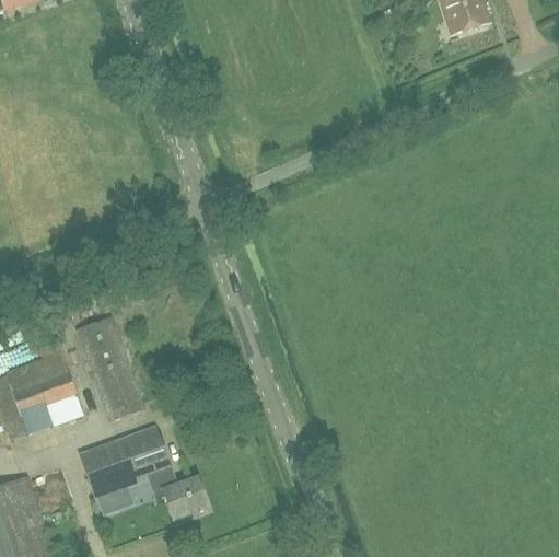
[(6,9),(31,0),(0,0),(0,9),(4,8),(6,9)]
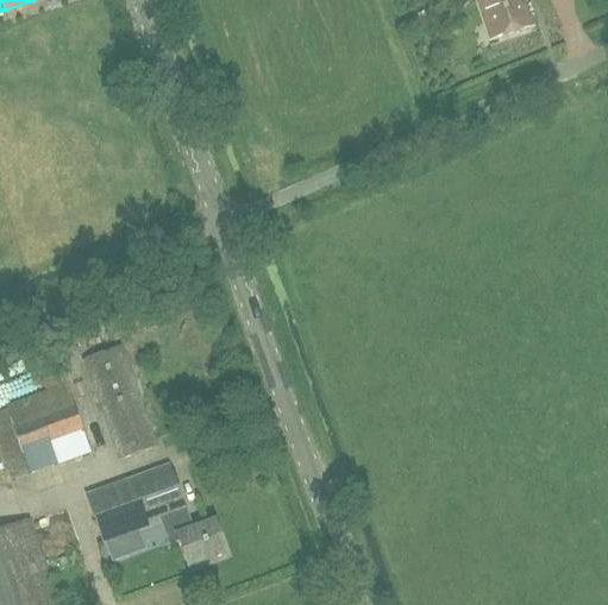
[(481,0),(493,36),(531,24),(522,0),(481,0)]
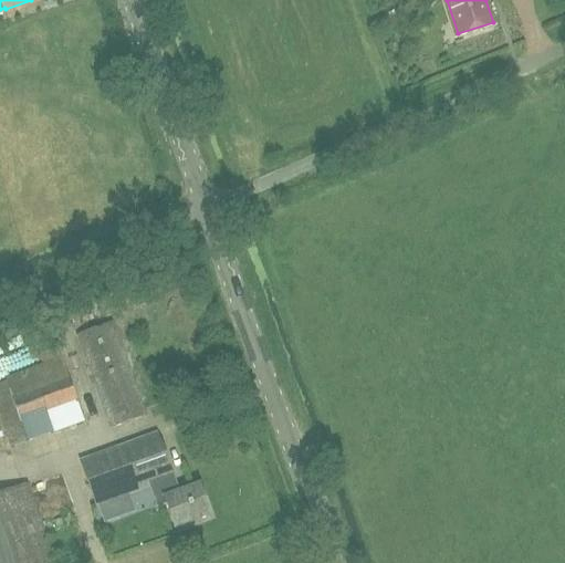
[(112,425),(146,413),(112,320),(77,332),(112,425)]
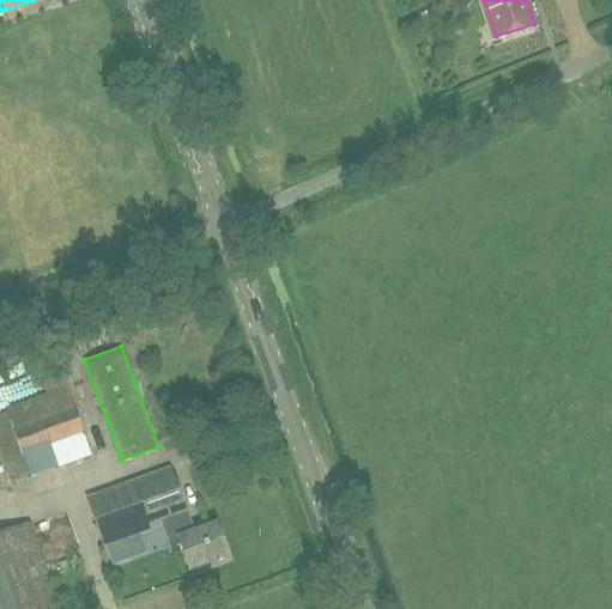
[(0,452),(11,481),(90,452),(65,384),(5,406),(5,408),(0,409),(0,452)]
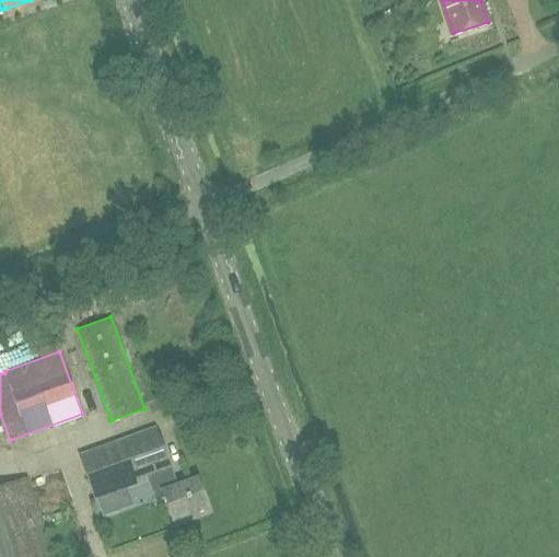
[(155,428),(80,454),(95,497),(96,497),(103,517),(135,506),(128,485),(151,477),(158,497),(164,495),(173,520),(207,508),(196,478),(176,486),(171,488),(164,472),(171,470),(155,428)]
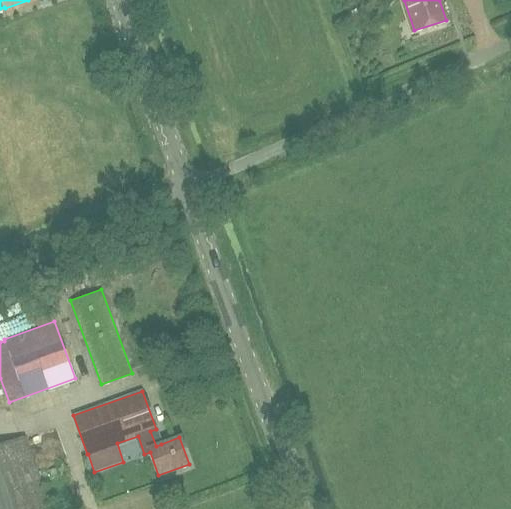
[(0,508),(51,508),(25,436),(0,445),(0,508)]
